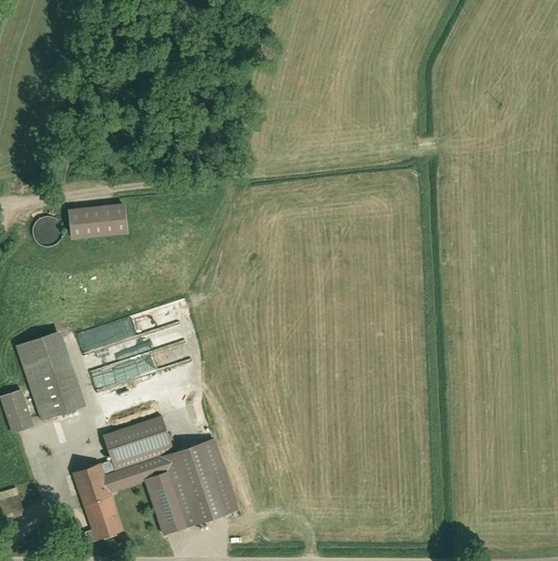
[(69,199),(70,209),(120,205),(118,194),(69,199)]
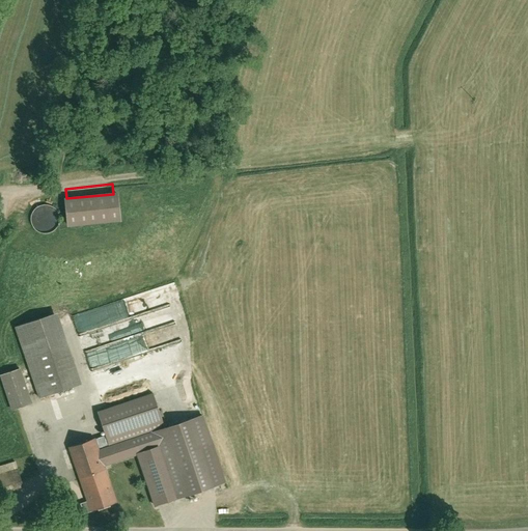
[(63,199),(66,226),(121,221),(118,194),(113,194),(66,198),(63,199)]
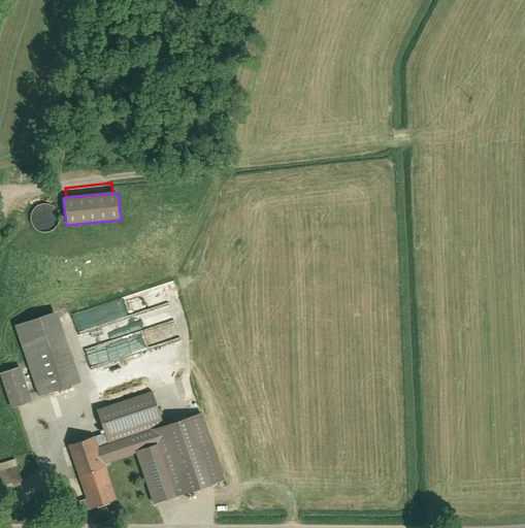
[(32,208),(29,212),(28,218),(29,223),(31,228),(35,230),(40,231),(45,231),(51,228),(54,224),(55,219),(54,213),(51,208),(46,206),(41,205),(36,205),(32,208)]
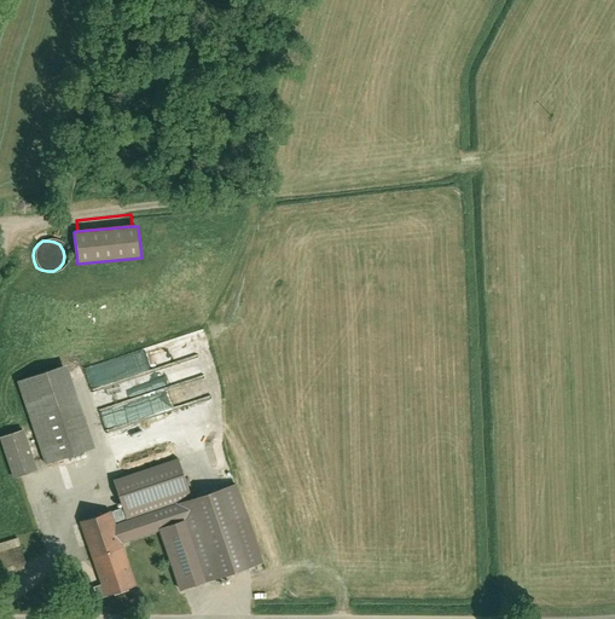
[(19,388),(45,466),(86,451),(96,449),(70,372),(68,364),(17,381),(19,388)]
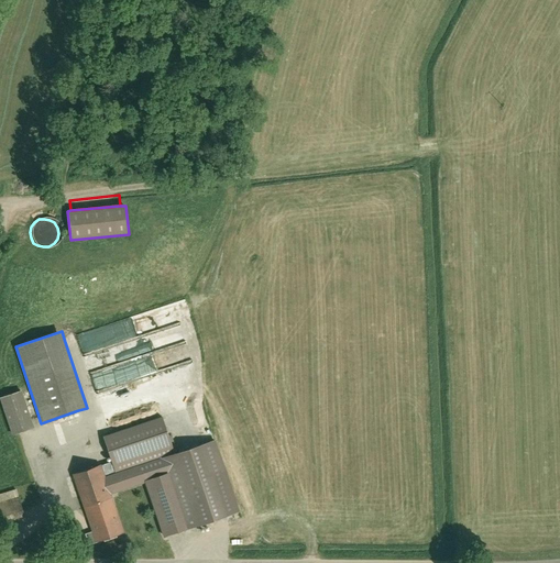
[(26,428),(34,426),(22,389),(0,397),(0,400),(11,435),(28,430),(26,428)]
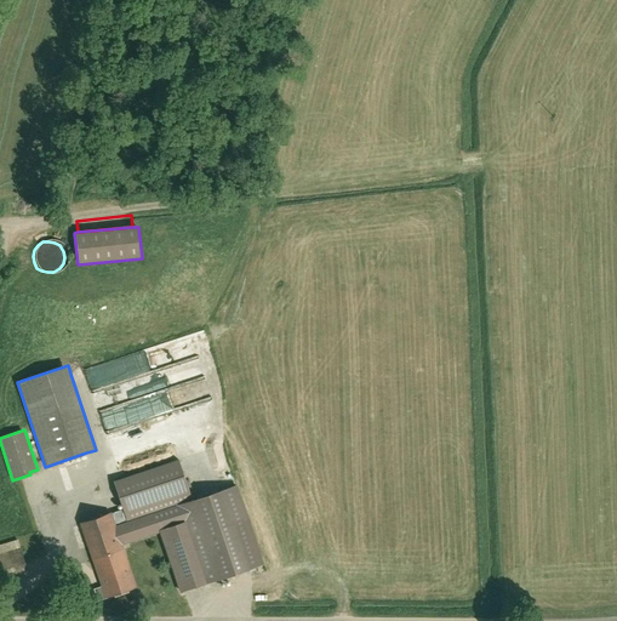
[(177,460),(110,482),(125,522),(173,505),(190,499),(177,460)]
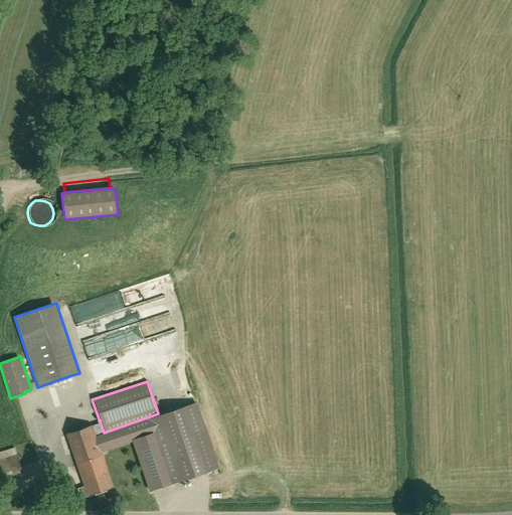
[(144,418),(150,437),(167,486),(204,473),(208,472),(195,434),(205,431),(195,400),(192,401),(158,413),(144,418)]
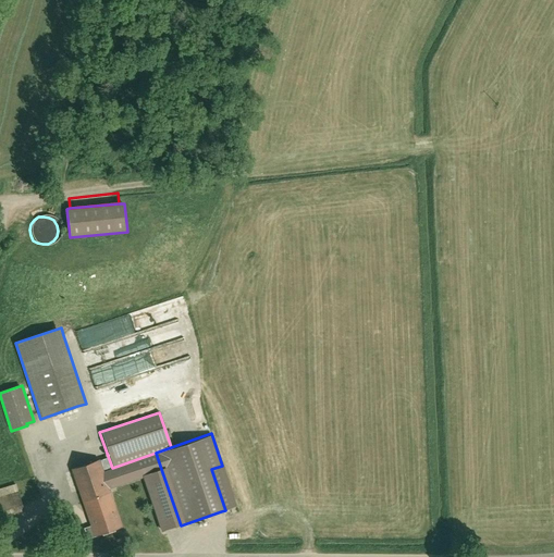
[(156,453),(112,468),(102,471),(110,491),(162,472),(156,453)]
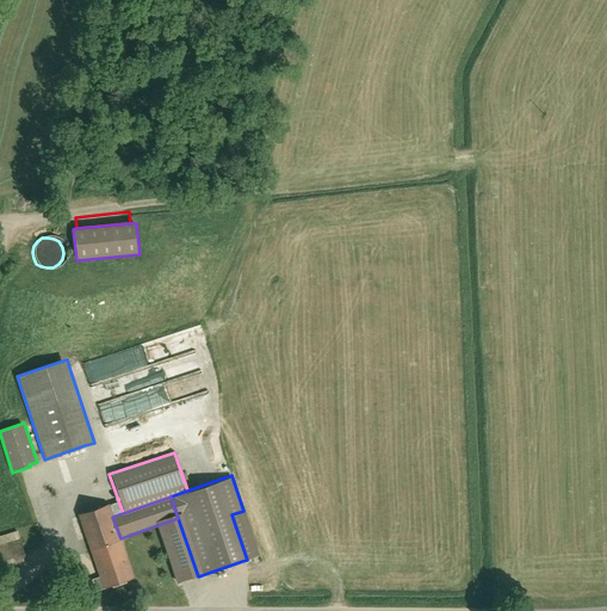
[(121,538),(112,517),(109,504),(76,514),(88,549),(103,591),(116,586),(135,580),(121,538)]
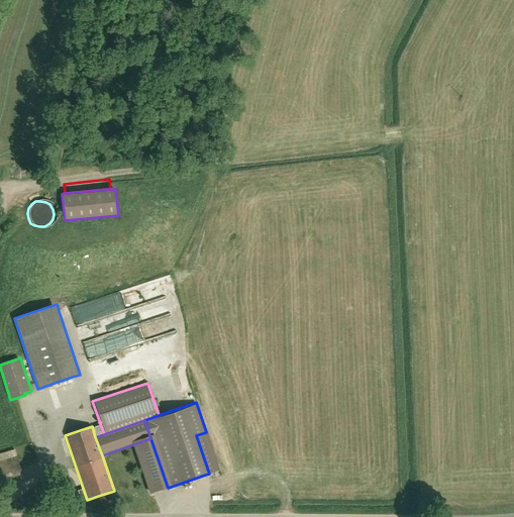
[(14,448),(0,452),(0,476),(20,470),(14,448)]
